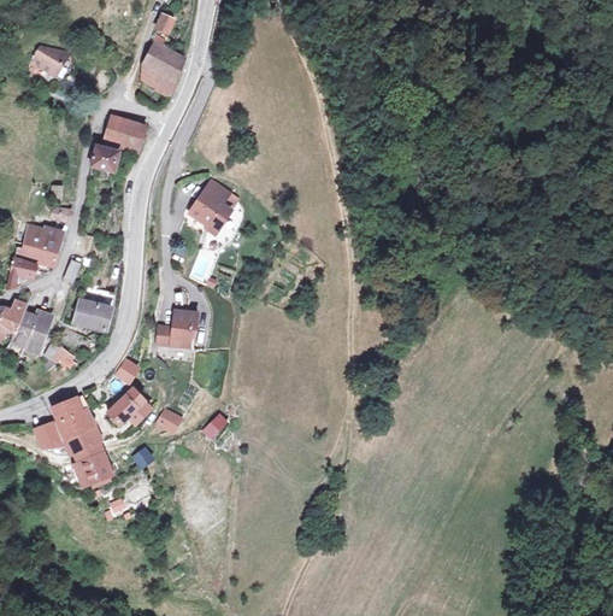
[(175,12),(163,10),(158,29),(170,31),(175,12)]
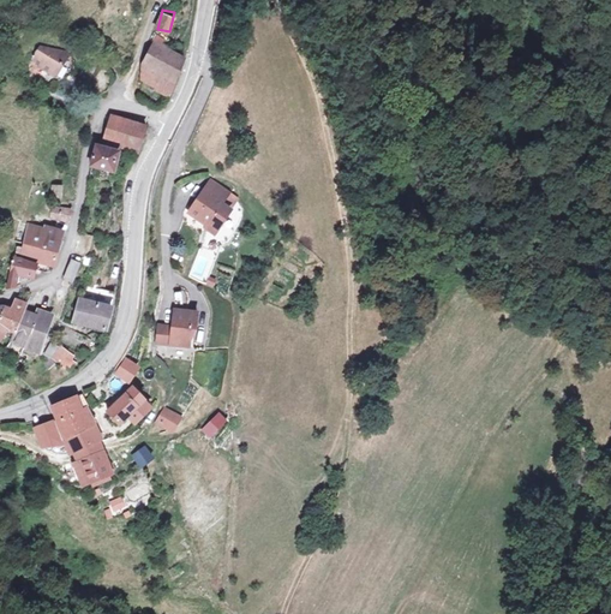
[(169,39),(156,35),(148,70),(169,76),(173,58),(177,47),(168,45),(169,39)]
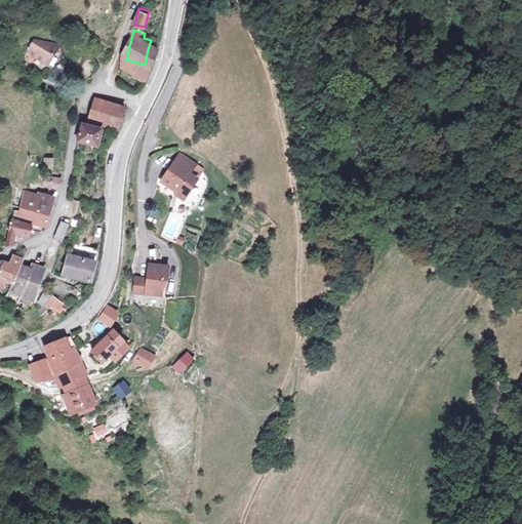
[(39,43),(27,41),(18,55),(38,67),(49,48),(39,43)]
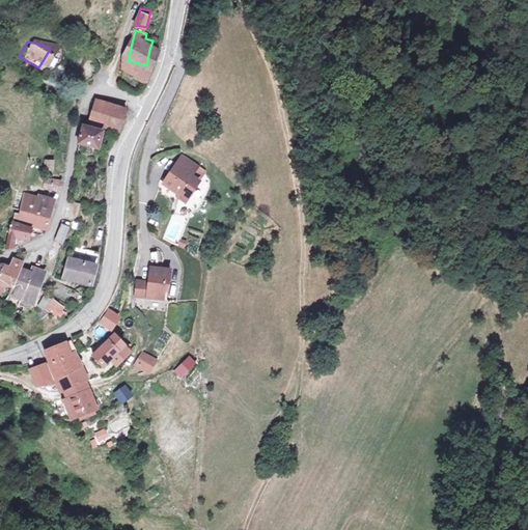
[(54,47),(50,49),(38,67),(42,76),(49,70),(56,63),(58,48),(54,47)]
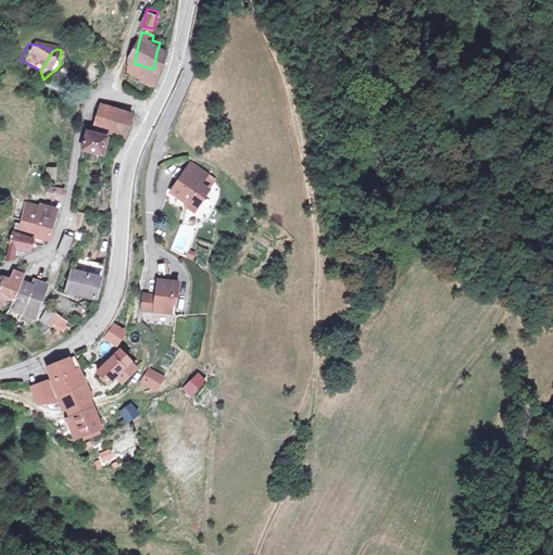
[(168,54),(156,52),(153,68),(134,63),(132,72),(162,82),(168,54)]
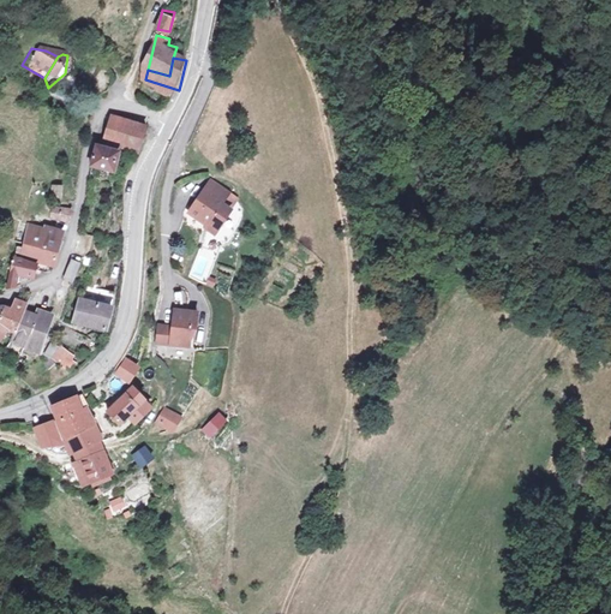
[(139,124),(111,114),(102,137),(131,147),(139,124)]
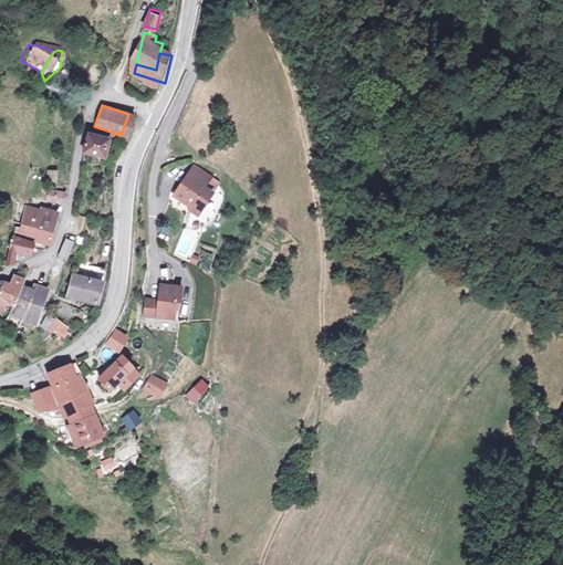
[(128,114),(121,135),(129,138),(137,117),(128,114)]
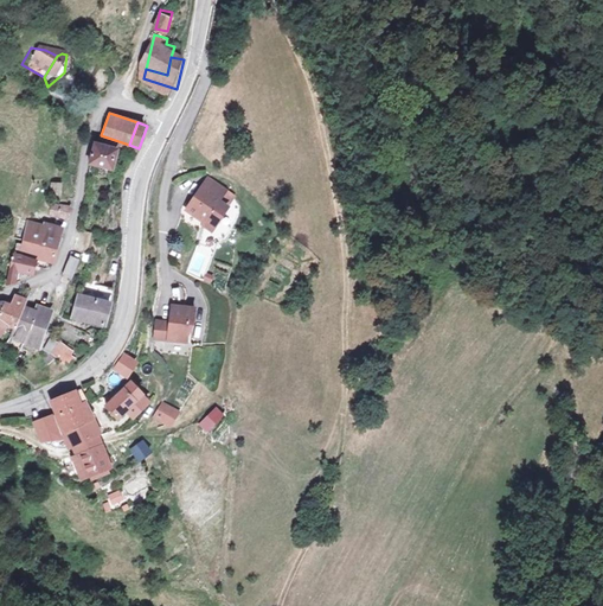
[(97,145),(90,165),(110,173),(117,152),(97,145)]
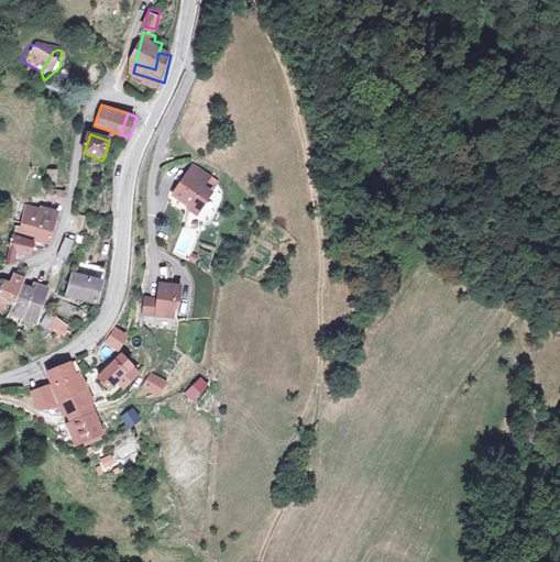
[(58,174),(43,172),(41,184),(56,186),(58,174)]
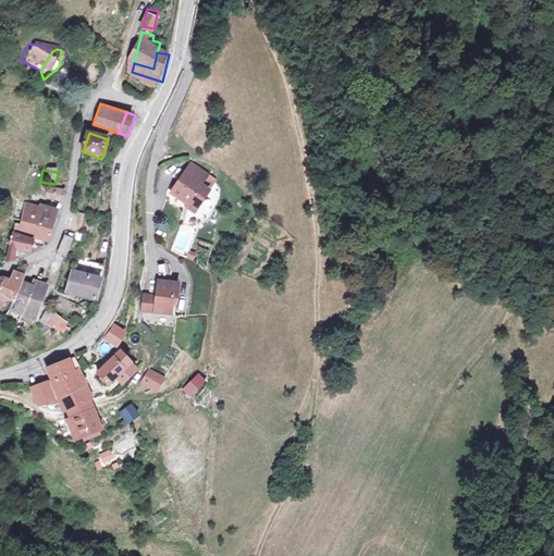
[(57,200),(60,190),(42,186),(39,196),(57,200)]
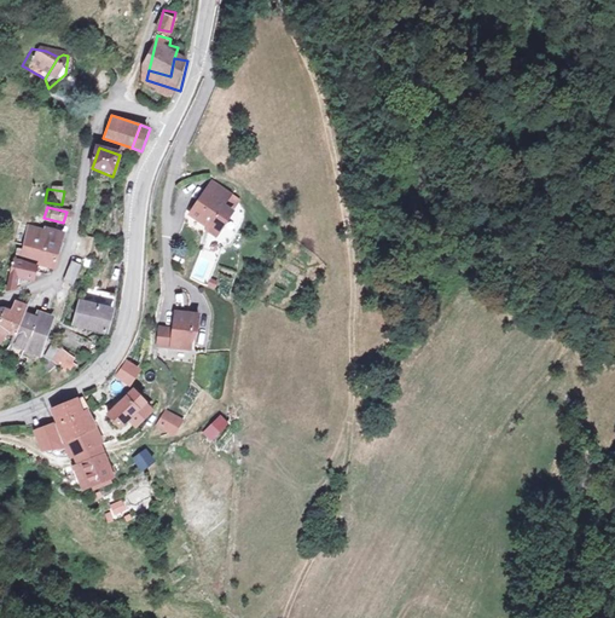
[(218,236),(190,218),(175,242),(195,254),(197,249),(207,255),(218,236)]
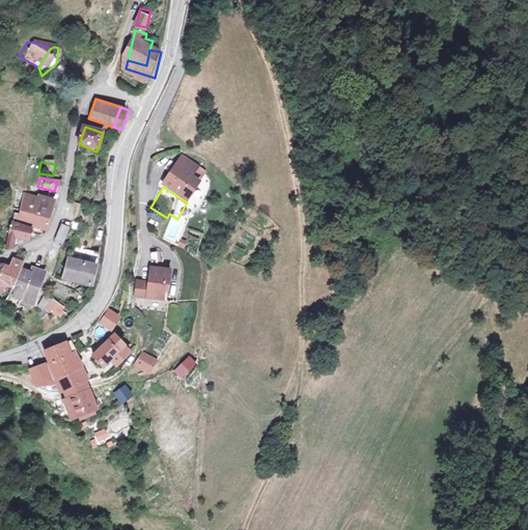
[(21,190),(12,221),(43,229),(52,198),(21,190)]
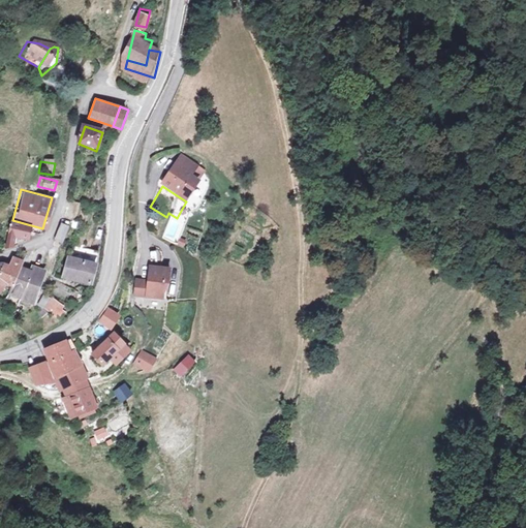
[(173,225),(177,218),(168,213),(166,217),(164,220),(173,225)]
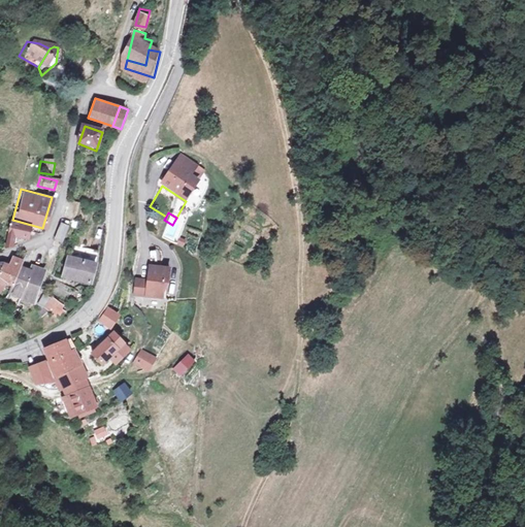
[(10,249),(13,237),(25,240),(30,226),(9,220),(1,245),(10,249)]
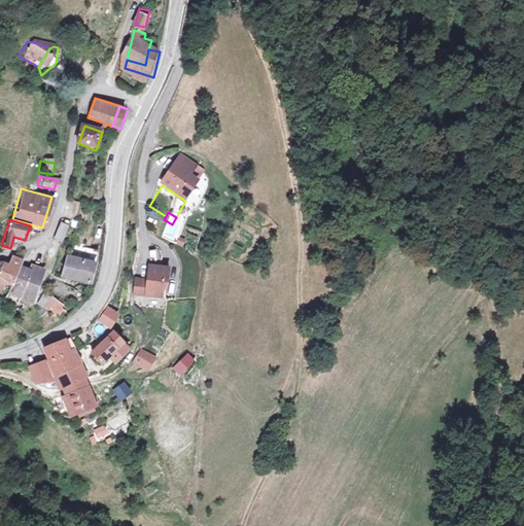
[(60,242),(65,224),(56,221),(50,239),(60,242)]
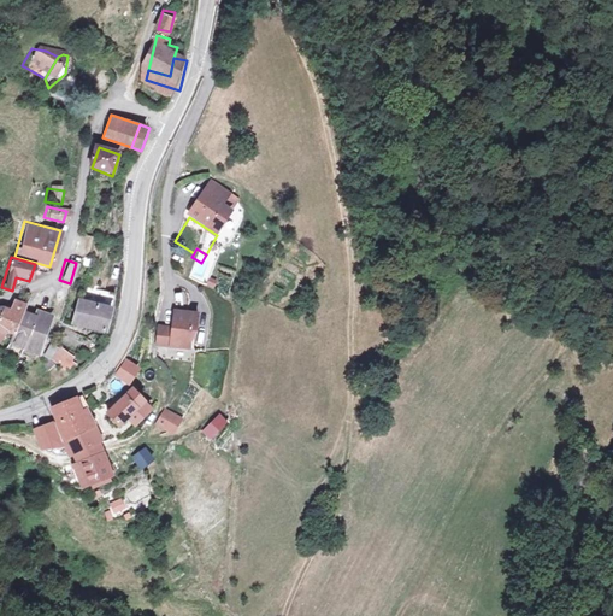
[(178,289),(171,288),(169,318),(149,316),(147,345),(195,348),(199,311),(177,310),(178,289)]
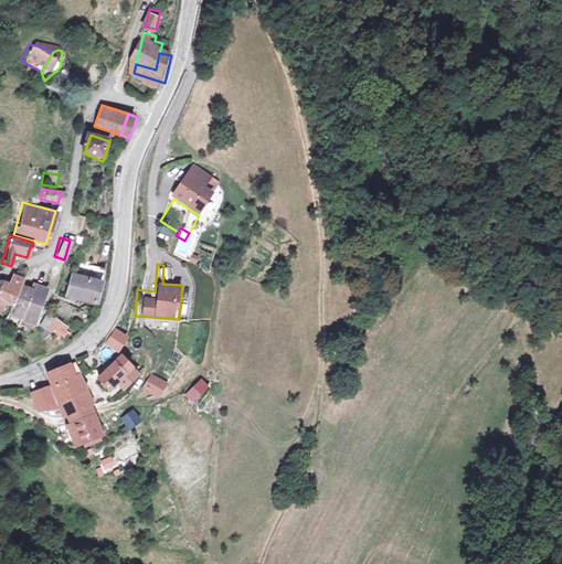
[(109,276),(75,273),(70,291),(101,301),(109,276)]
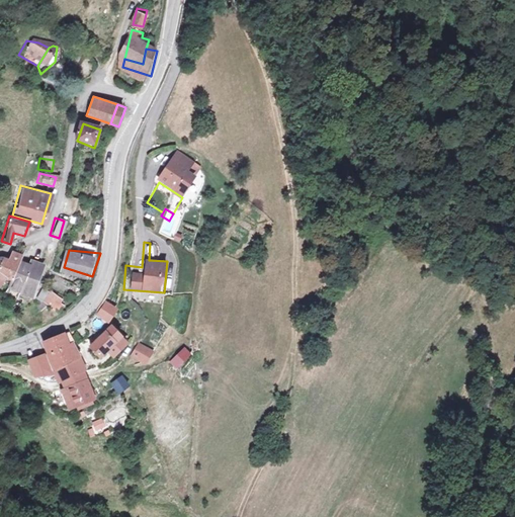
[(16,252),(0,257),(0,273),(6,275),(9,260),(15,260),(16,252)]
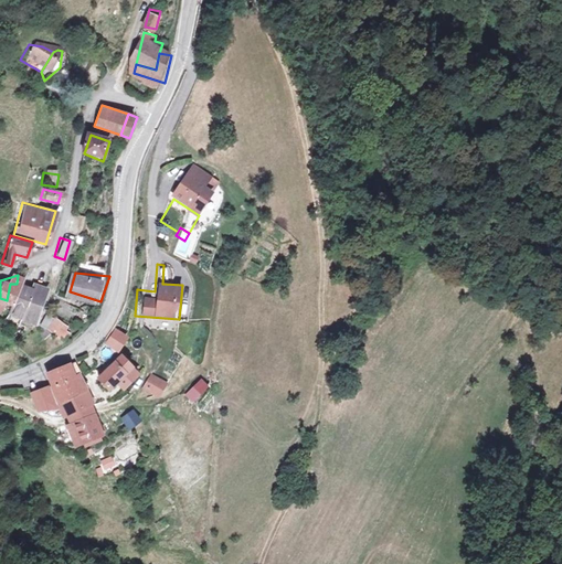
[(28,277),(18,275),(17,284),(10,284),(7,300),(14,302),(21,305),(24,291),(28,277)]
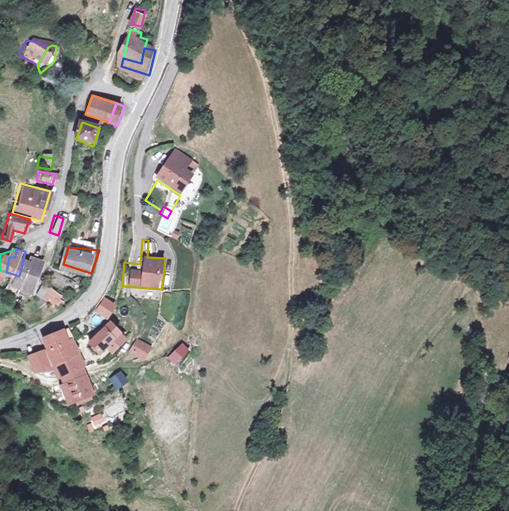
[(45,264),(34,262),(33,267),(27,288),(37,290),(45,264)]
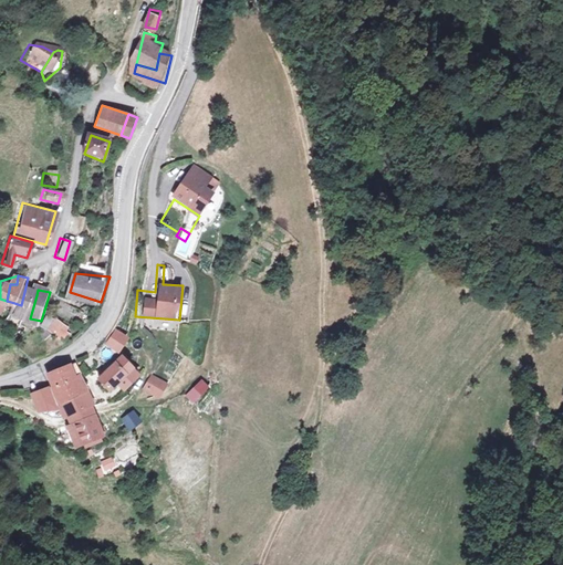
[(37,295),(24,292),(21,305),(18,315),(30,318),(37,295)]
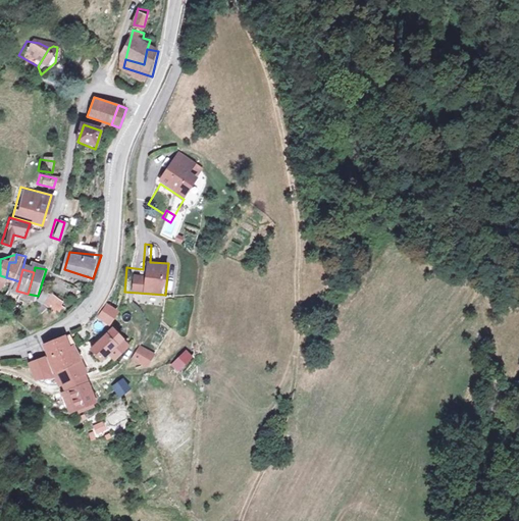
[(0,290),(8,294),(13,279),(6,277),(0,275),(0,290)]
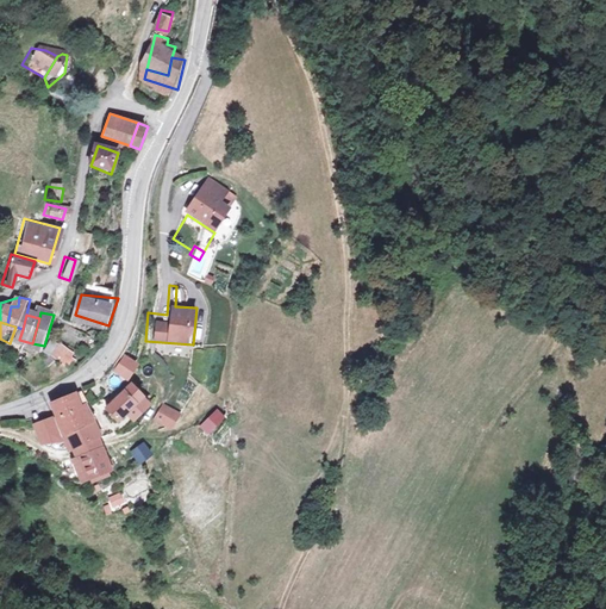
[(143,360),(126,350),(118,367),(135,376),(143,360)]
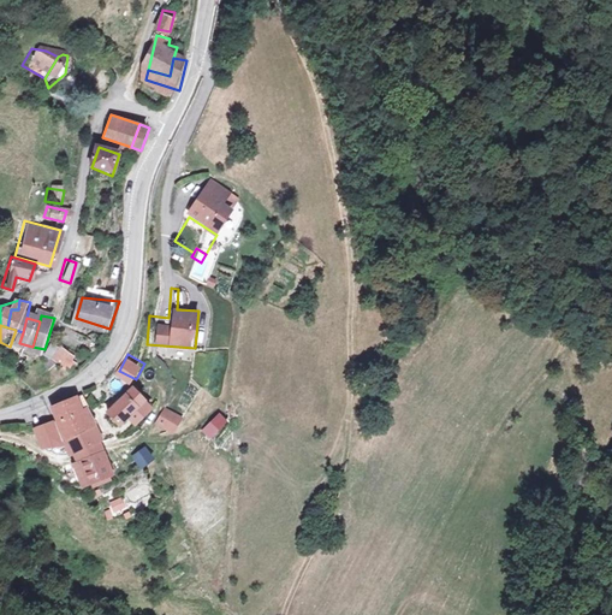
[(156,404),(130,377),(104,403),(124,424),(134,415),(138,421),(156,404)]
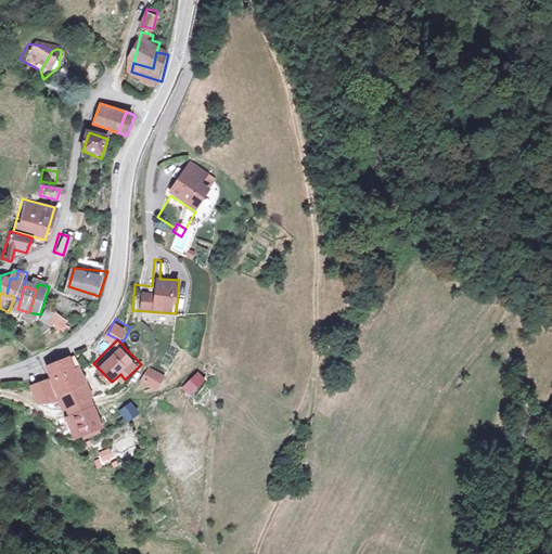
[(54,375),(35,383),(42,402),(64,401),(85,439),(112,426),(76,353),(50,365),(54,375)]
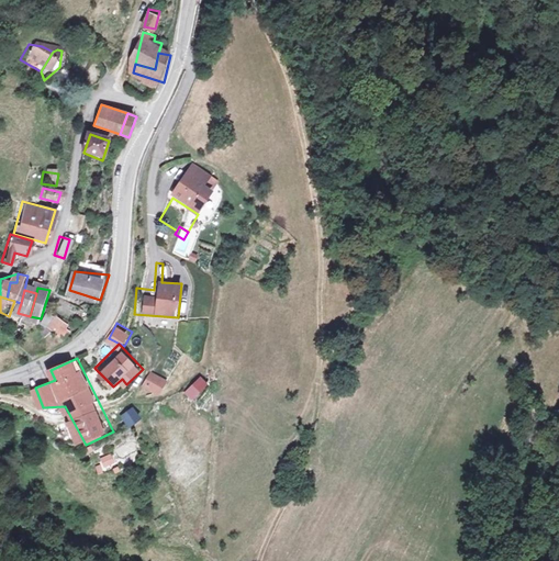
[(147,370),(137,385),(154,396),(164,381),(147,370)]
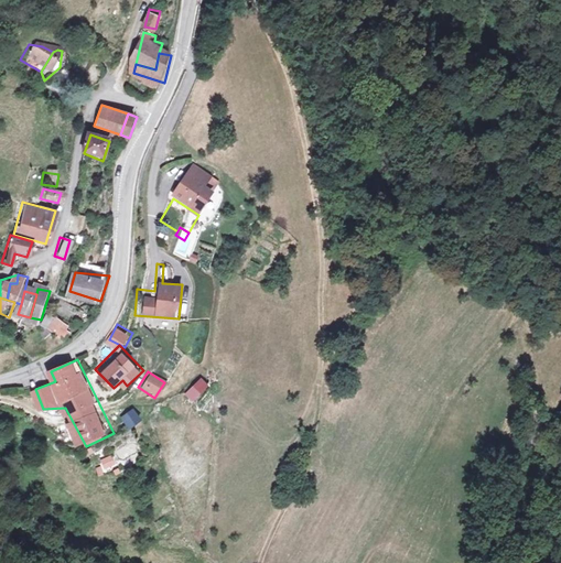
[(189,402),(205,386),(196,377),(180,393),(189,402)]
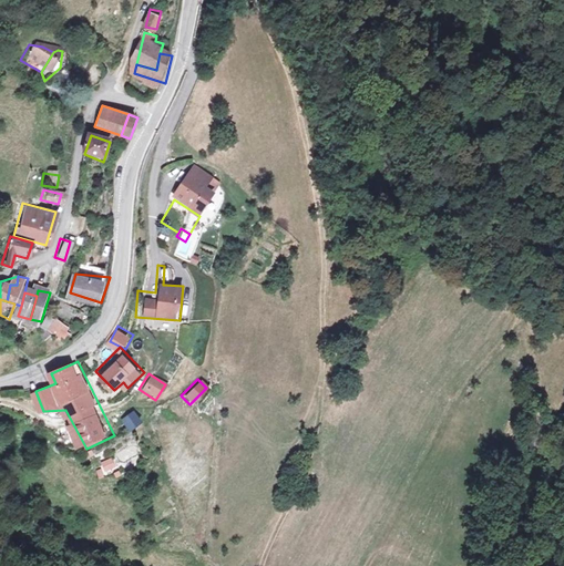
[(130,410),(116,419),(125,432),(139,422),(130,410)]
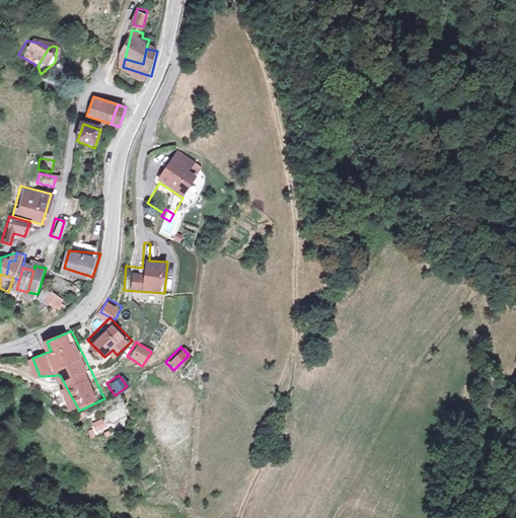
[(105,426),(126,416),(121,404),(100,414),(105,426)]
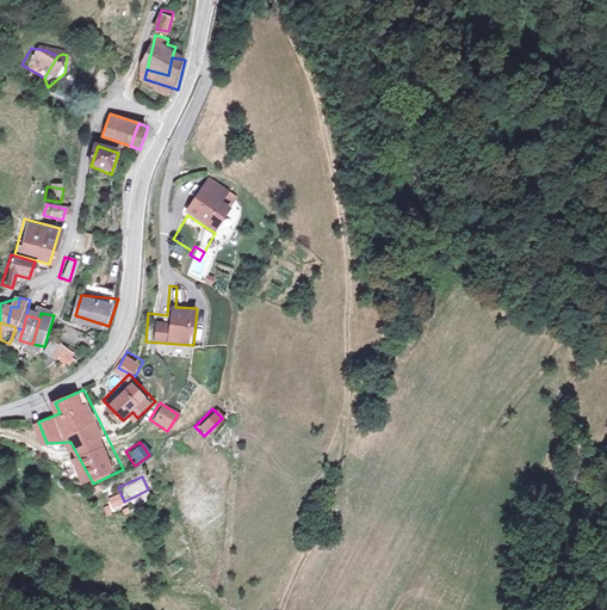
[(103,498),(107,511),(122,506),(117,493),(103,498)]
